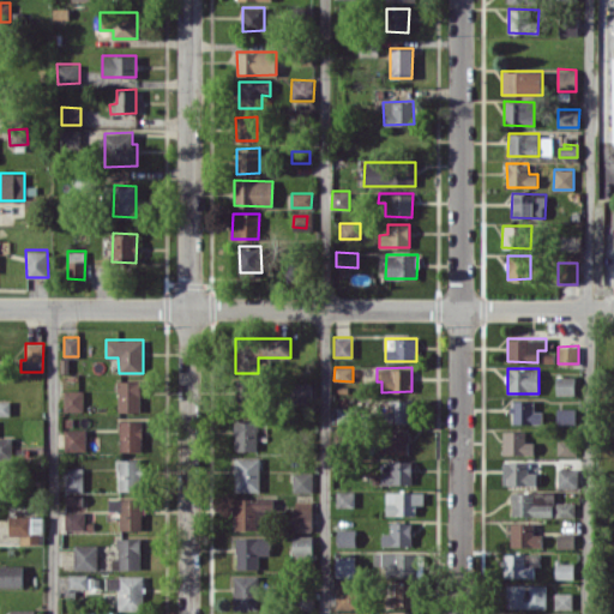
[(575,395),(575,377),(557,375),(555,393),(575,395)]
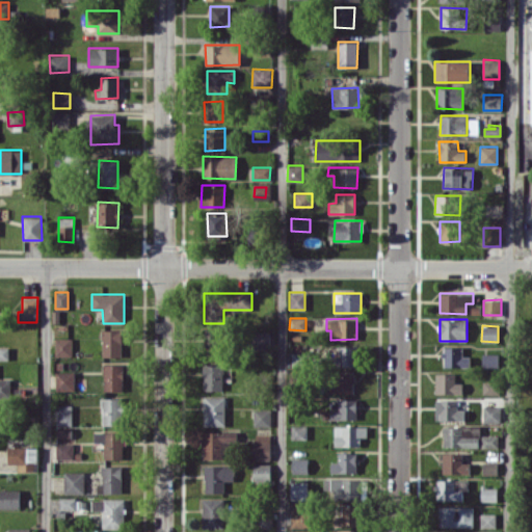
[(122,329),(102,329),(101,356),(122,356),(122,329)]
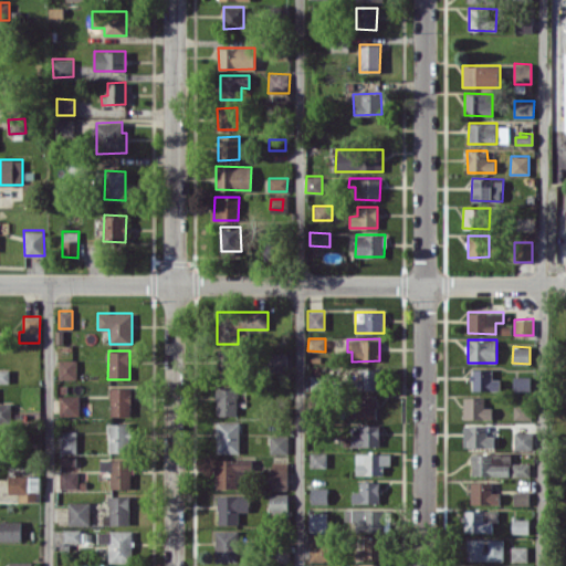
[(287,352),(266,353),(268,370),(287,369),(287,352)]
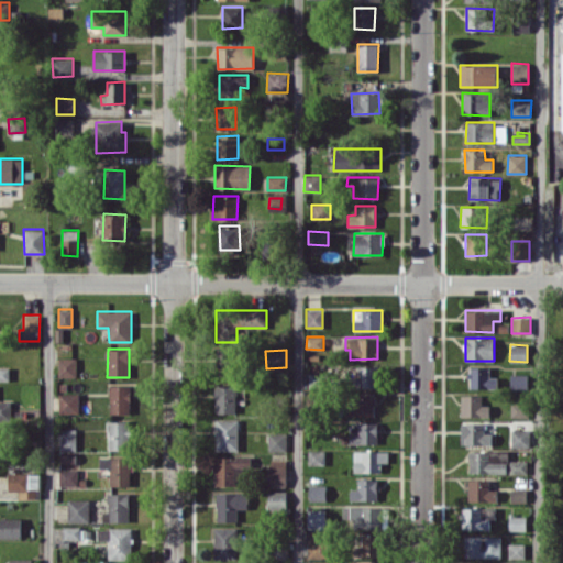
[(75,357),(57,357),(58,377),(76,377),(75,357)]
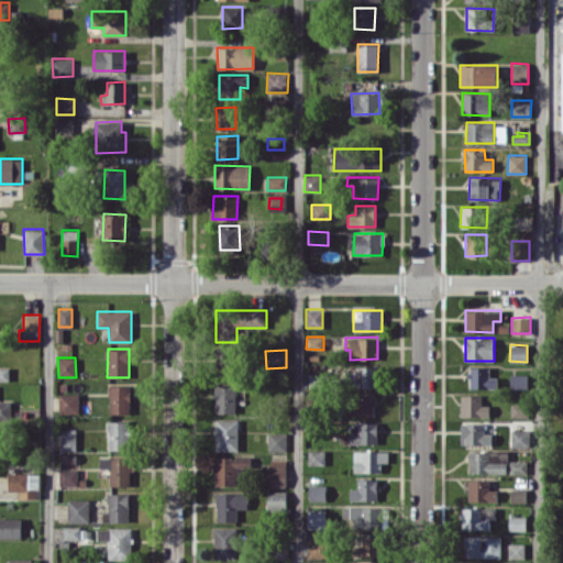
[(377,387),(377,366),(357,366),(357,387),(377,387)]
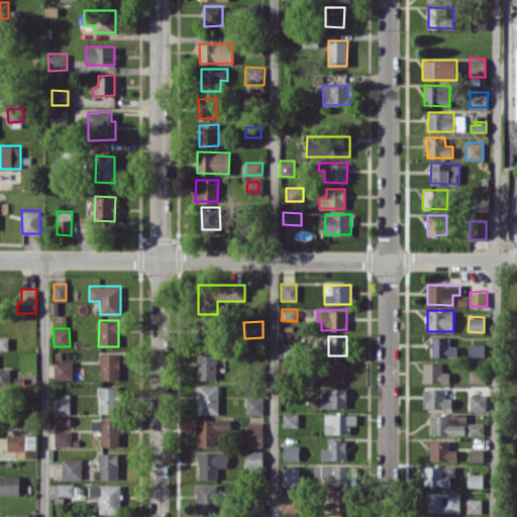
[(456,356),(456,346),(449,346),(449,337),(430,336),(430,356),(456,356)]
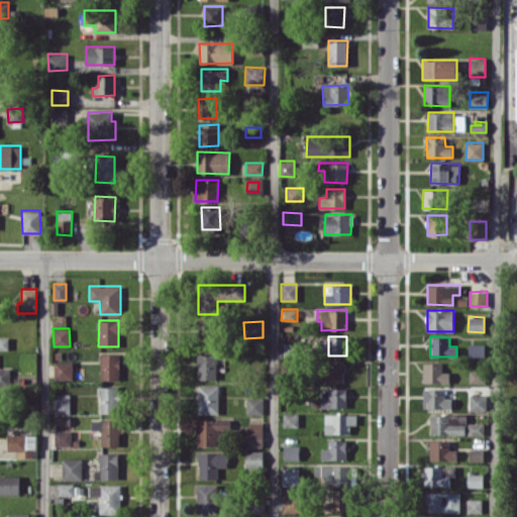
[(485,343),(469,343),(469,356),(484,356),(485,343)]
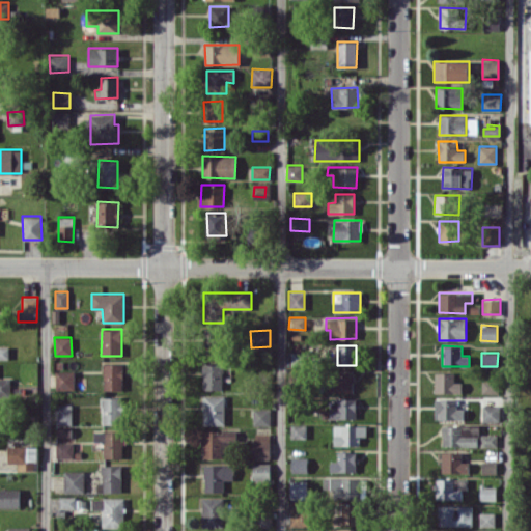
[(222,389),(222,363),(202,362),(202,389),(222,389)]
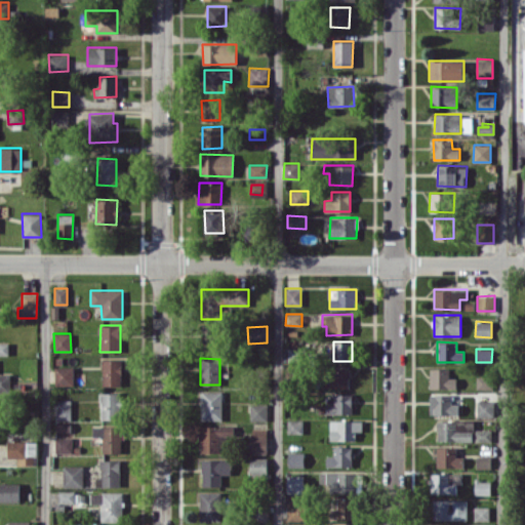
[(121,359),(102,359),(102,386),(121,386),(121,359)]
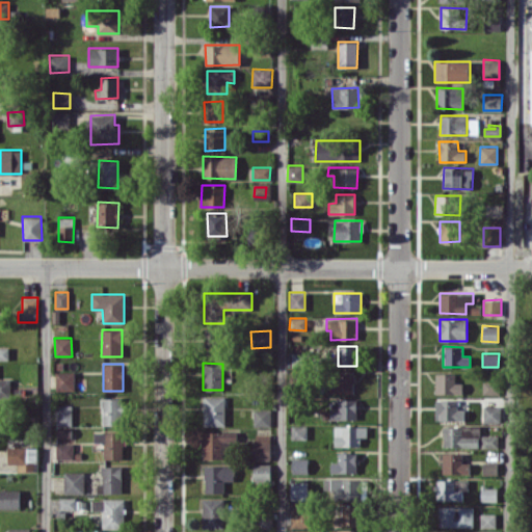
[(55,372),(55,391),(75,390),(74,371),(55,372)]
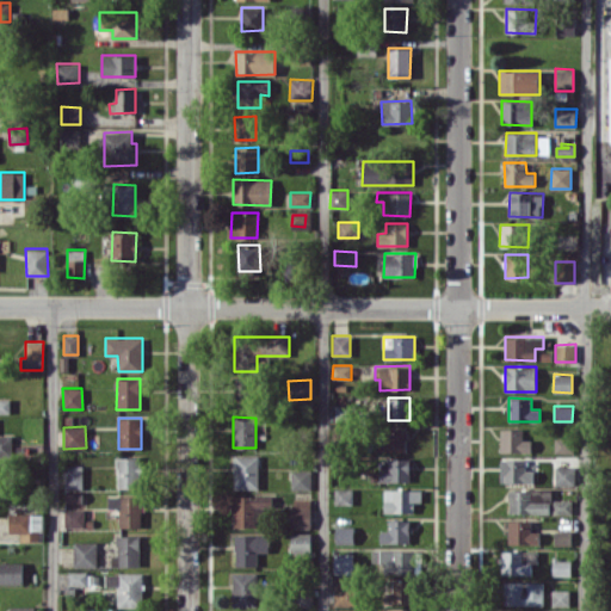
[(406,427),(376,429),(377,451),(406,451),(406,427)]
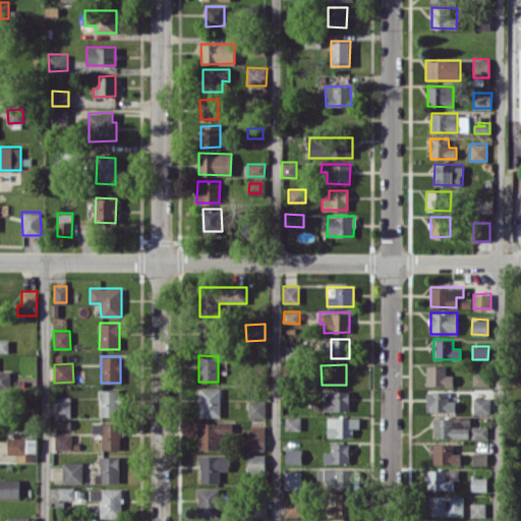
[(426,385),(453,385),(453,374),(446,374),(446,365),(426,365),(426,385)]
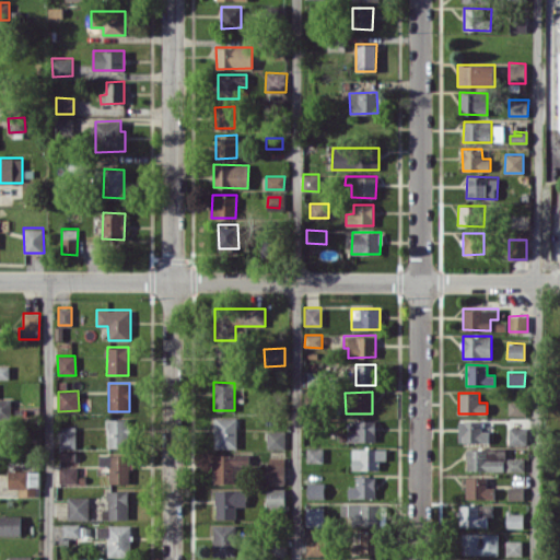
[(508,413),(525,415),(525,401),(509,401),(508,413)]
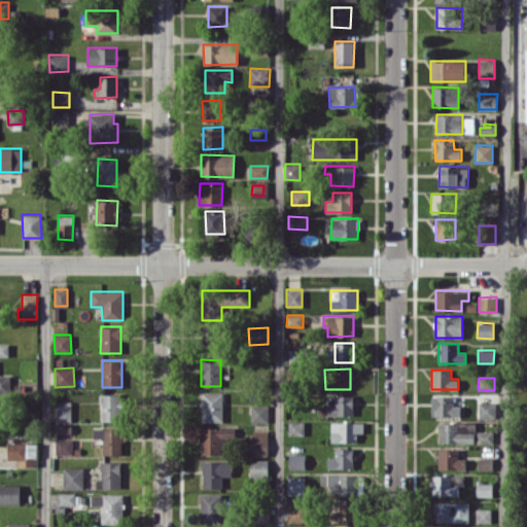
[(222,422),(222,392),(202,392),(202,421),(222,422)]
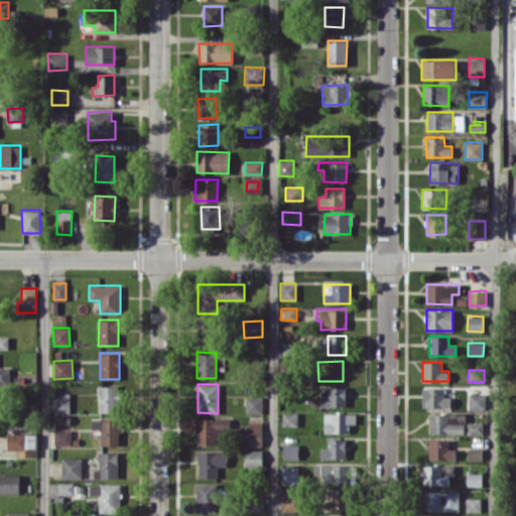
[(98,411),(118,411),(119,386),(99,385),(98,411)]
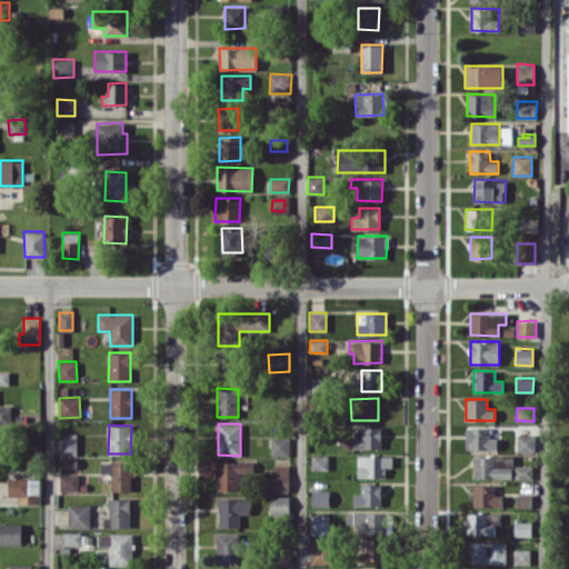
[(353,449),(381,449),(381,427),(361,427),(361,437),(353,436),(353,449)]
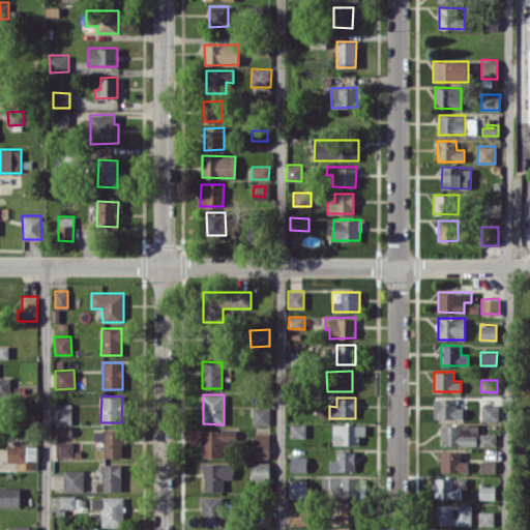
[(434,418),(463,418),(463,408),(455,408),(455,398),(434,398),(434,418)]
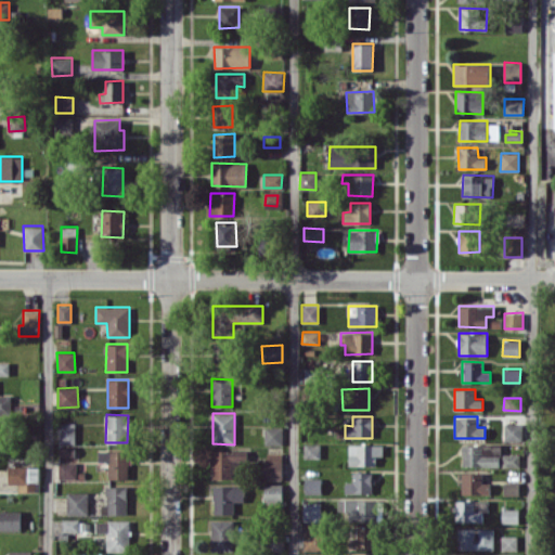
[(75,443),(75,422),(56,423),(57,443),(75,443)]
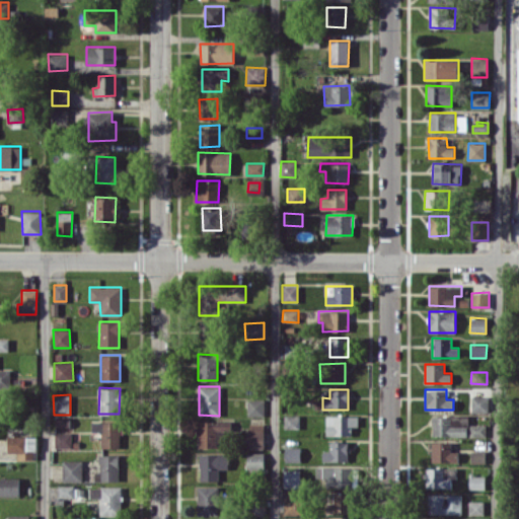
[(489,396),(471,395),(471,412),(488,412),(489,396)]
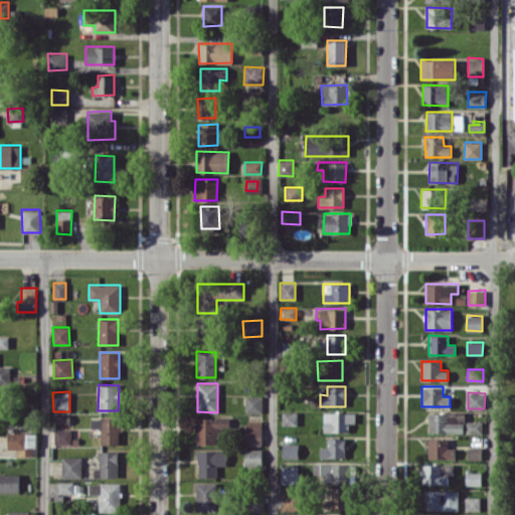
[(262,395),(244,395),(245,412),(262,412),(262,395)]
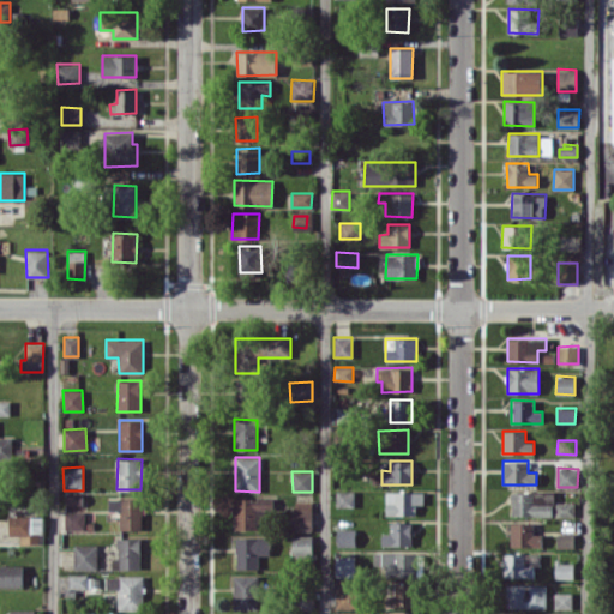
[(336,507),(354,507),(354,491),(336,491),(336,507)]
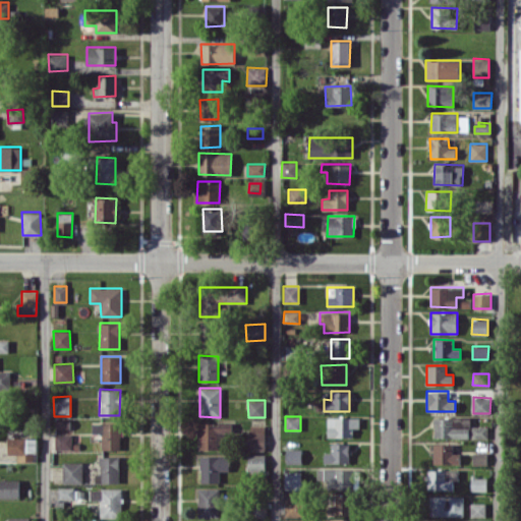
[(469,417),(433,416),(433,437),(469,438),(469,417)]
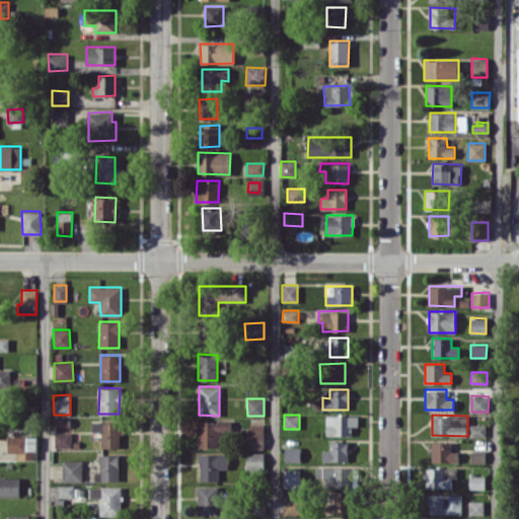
[(326,435),(352,436),(352,426),(358,427),(358,416),(326,416),(326,435)]
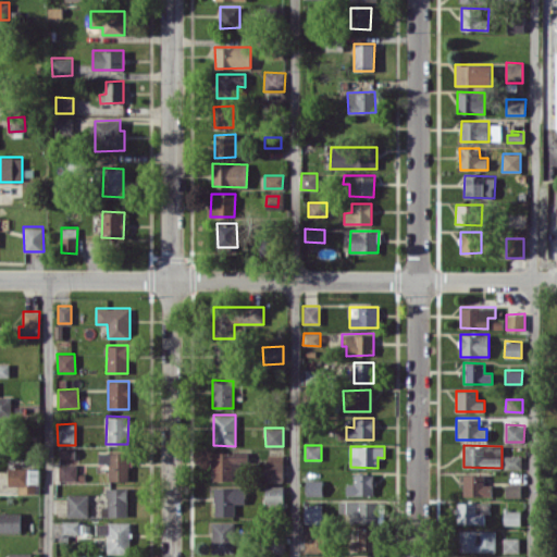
[(75,463),(75,450),(59,450),(59,462),(75,463)]
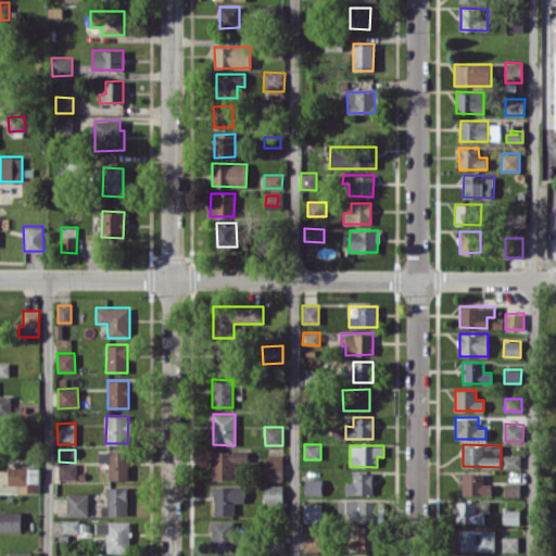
[(109,462),(108,479),(127,480),(128,452),(99,451),(98,462),(109,462)]
